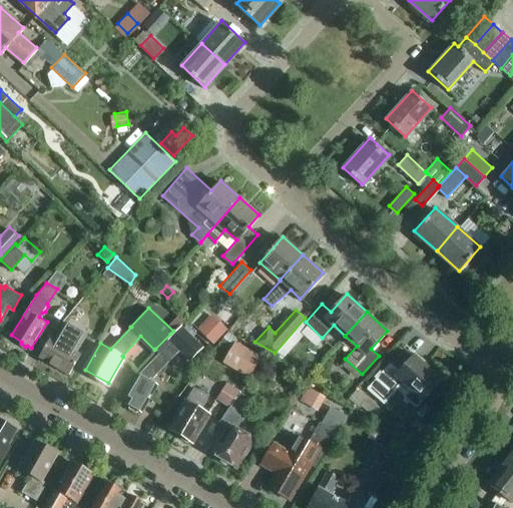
[(202,326),(214,337),(225,325),(213,314),(202,326)]
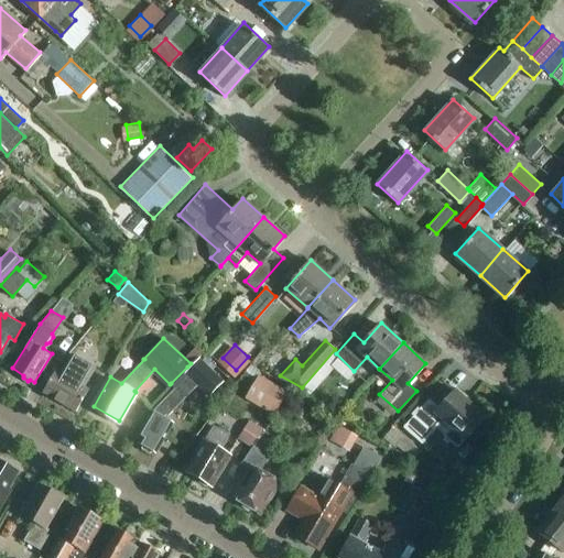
[(89,387),(84,385),(95,365),(72,352),(61,371),(56,369),(43,390),(76,409),(89,387)]
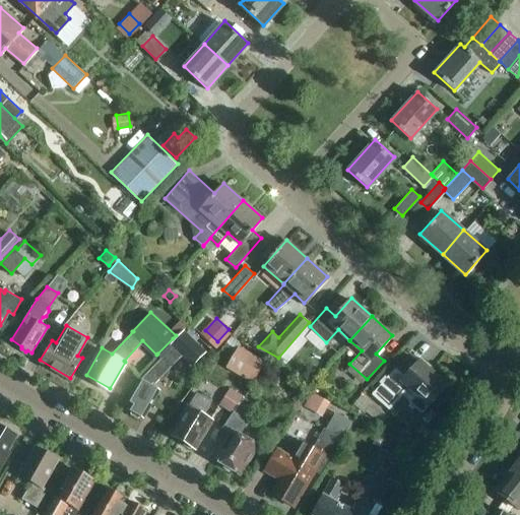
[(198,336),(186,325),(174,338),(186,349),(198,336)]
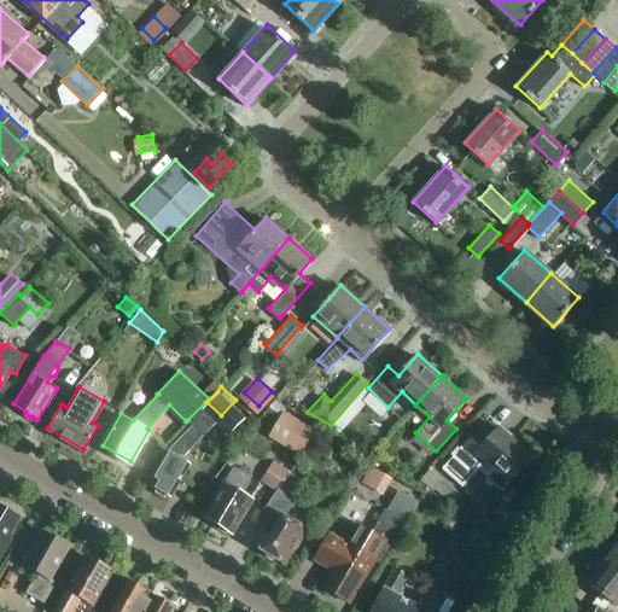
[(205,402),(187,420),(192,424),(167,449),(151,477),(156,479),(153,484),(157,487),(156,490),(164,495),(168,493),(172,495),(190,462),(179,456),(182,453),(184,454),(221,415),(207,402),(205,402)]
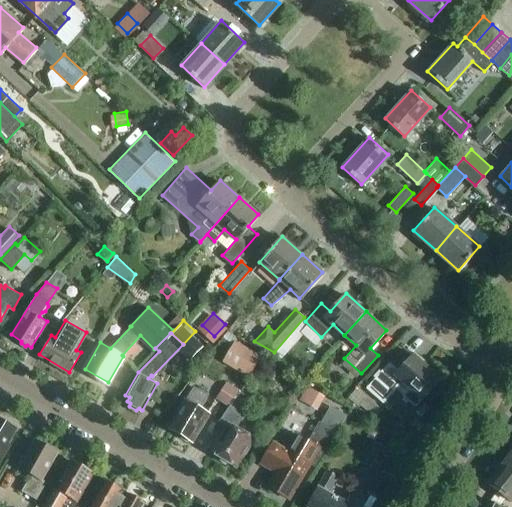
[(236,339),(226,357),(250,371),(260,354),(236,339)]
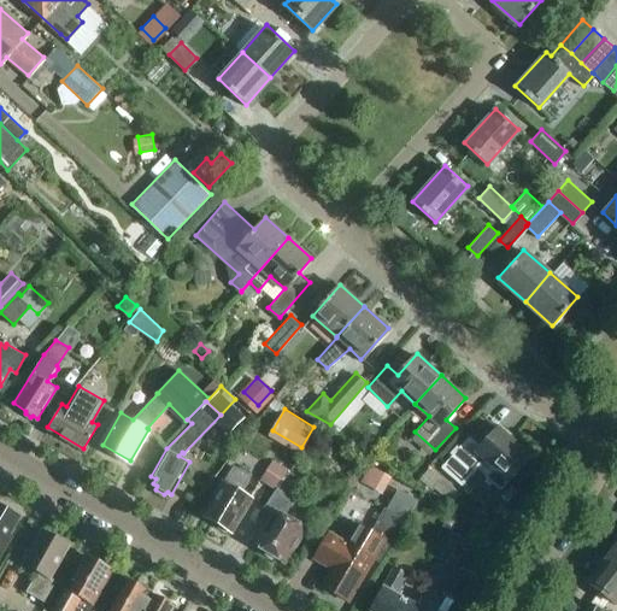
[(441,466),(462,485),(477,466),(501,487),(530,454),(498,426),(480,445),(469,435),(441,466)]
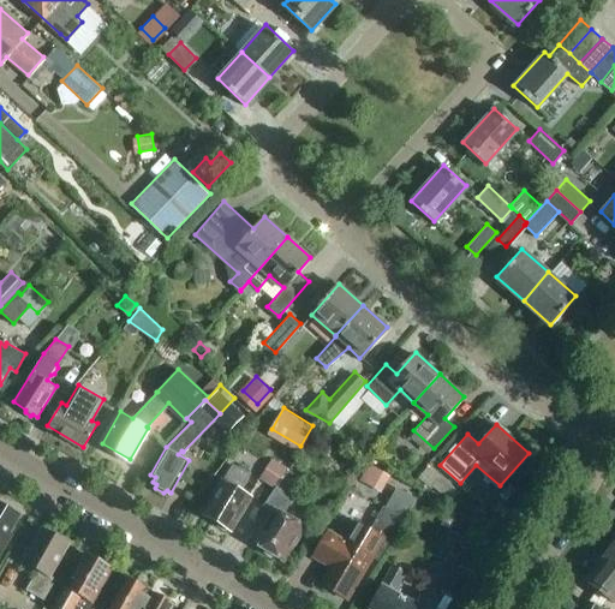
[(249,497),(251,494),(240,488),(249,472),(233,463),(225,478),(222,477),(214,490),(218,493),(206,513),(216,519),(218,524),(225,527),(228,526),(231,527),(242,509),(244,511),(251,499),(249,497)]
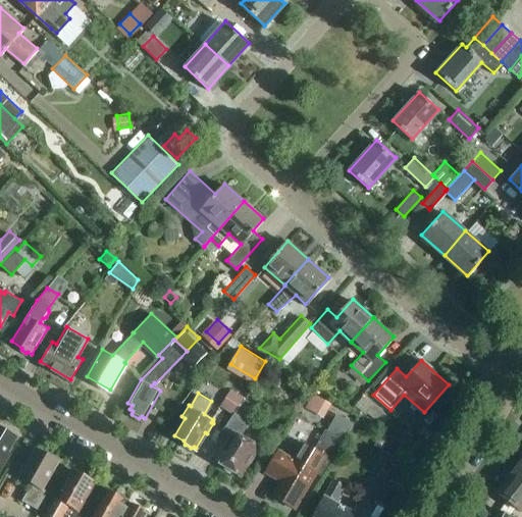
[(306,406),(323,416),(331,402),(314,393),(306,406)]
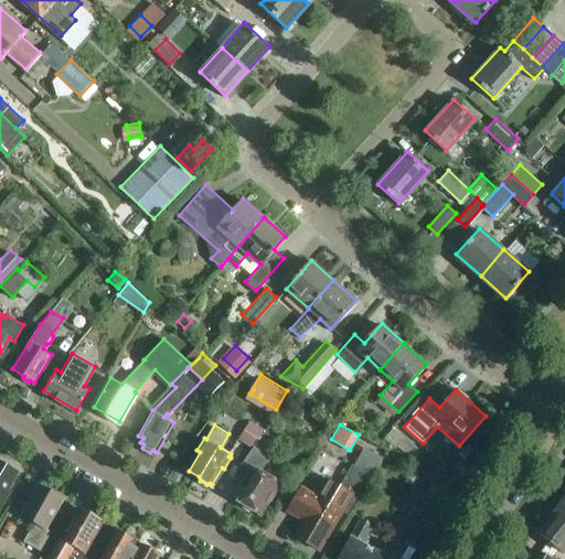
[(393,427),(386,434),(398,445),(405,438),(393,427)]
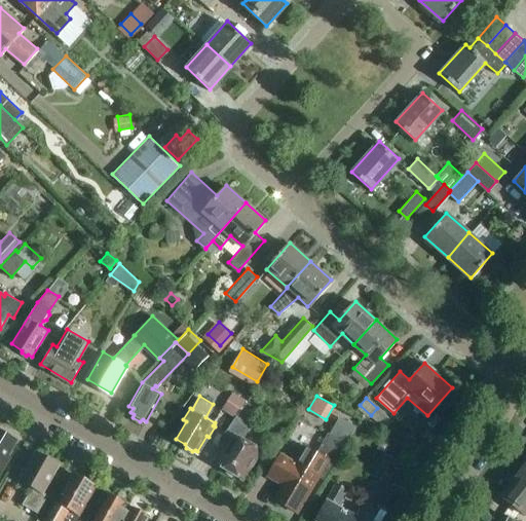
[(247,400),(236,415),(237,415),(248,421),(257,406),(247,400)]
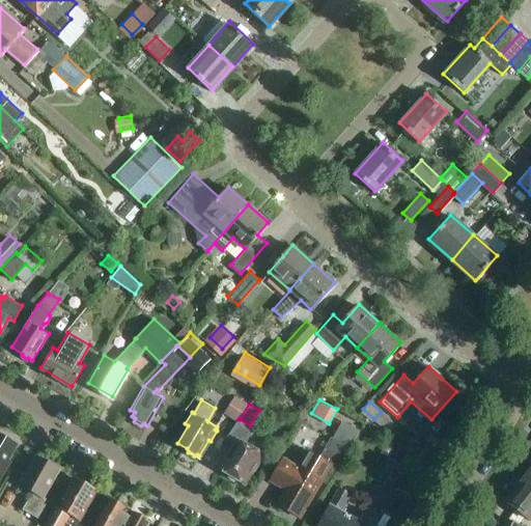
[(250,425),(240,419),(239,419),(225,439),(233,444),(220,468),(227,472),(228,476),(234,479),(238,478),(245,482),(253,468),(255,469),(264,452),(245,441),(253,426),(250,425)]
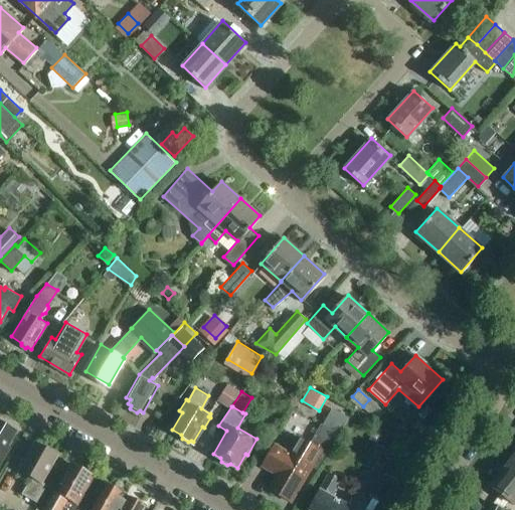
[(16,430),(13,428),(13,425),(9,422),(7,423),(0,419),(0,461),(9,446),(7,445),(16,430)]
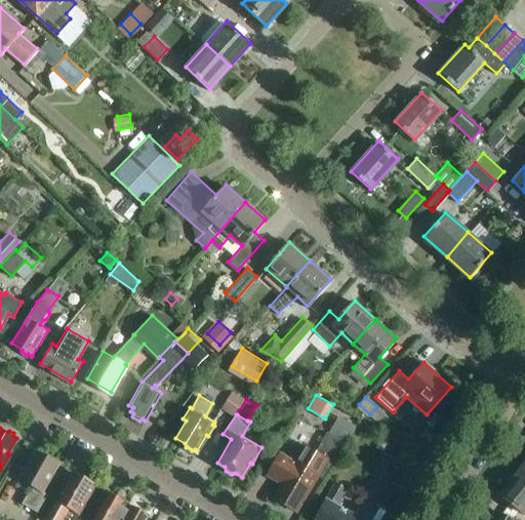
[(275,496),(297,511),(319,474),(324,476),(332,461),(336,463),(348,443),(329,432),(318,450),(307,444),(296,461),(282,451),(269,473),(284,482),(275,496)]
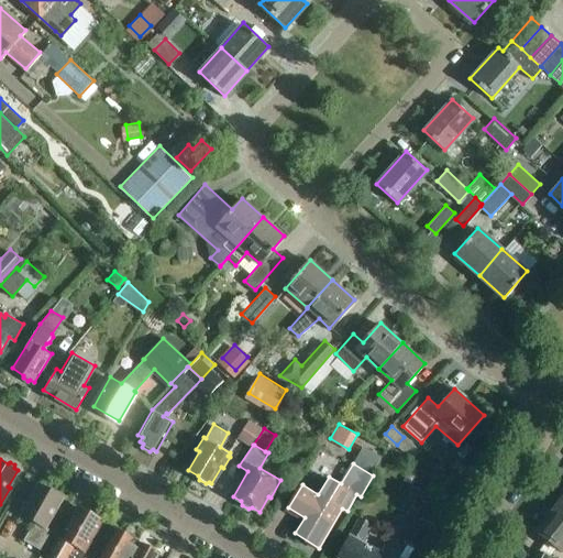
[(404,478),(427,490),(434,476),(411,463),(404,478)]
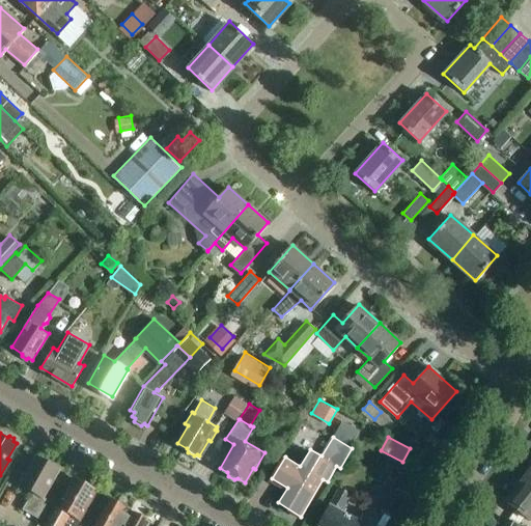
[(436,461),(442,450),(428,442),(422,451),(436,461)]
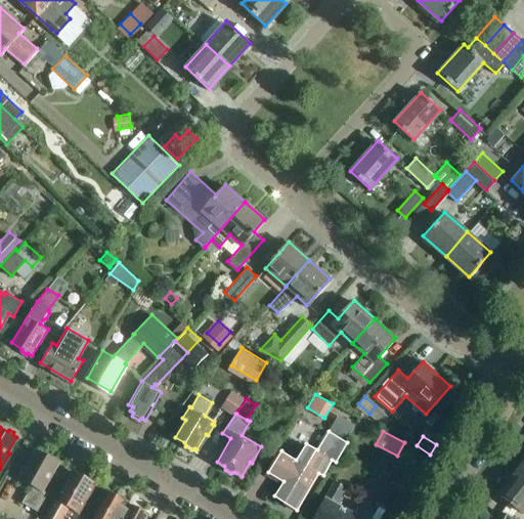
[(19,471),(22,473),(20,476),(33,483),(23,501),(37,510),(47,491),(42,488),(58,462),(45,453),(46,451),(40,448),(39,450),(36,448),(27,465),(24,465),(19,471)]
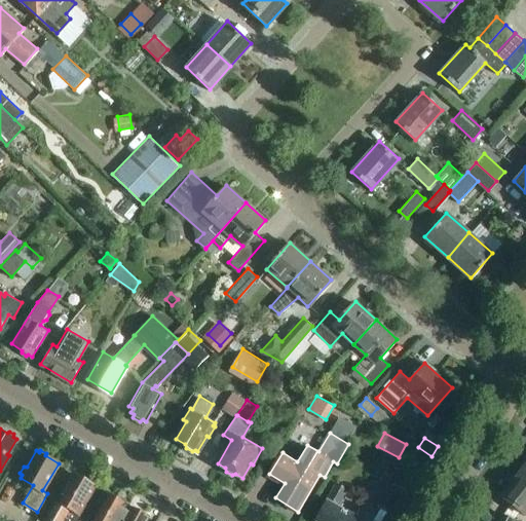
[(525,461),(516,475),(525,482),(525,461)]
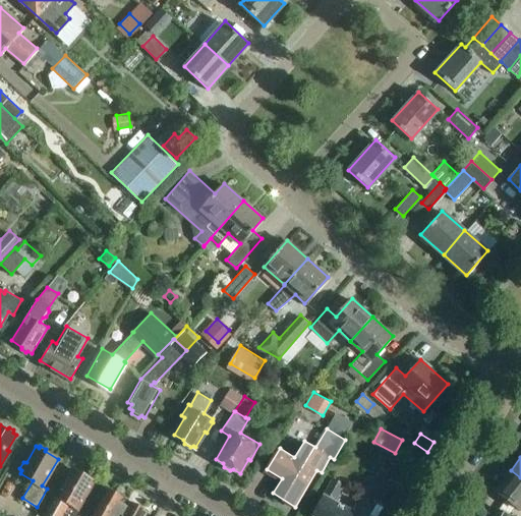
[(366,492),(381,500),(397,472),(383,463),(366,492)]
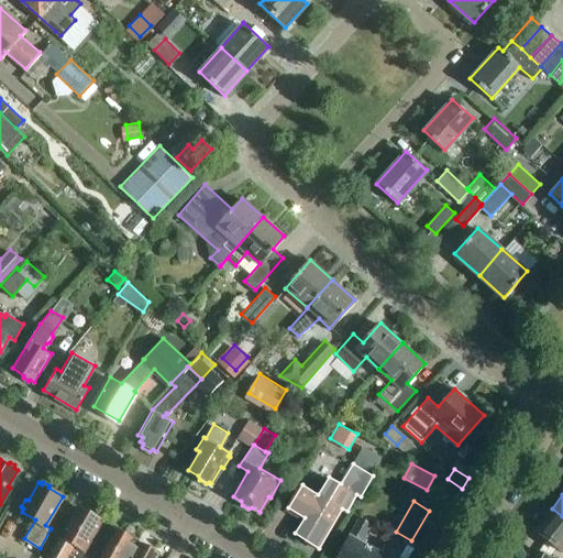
[(85,549),(101,520),(98,517),(97,513),(90,510),(88,511),(78,505),(48,557),(51,557),(86,557),(90,551),(85,549)]
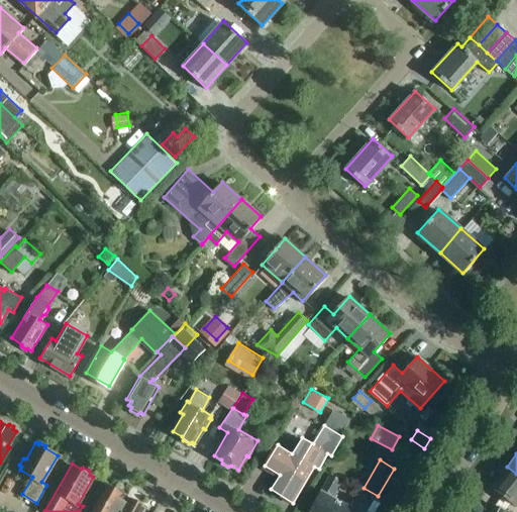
[(516,474),(507,467),(492,486),(516,505),(516,504),(516,474)]
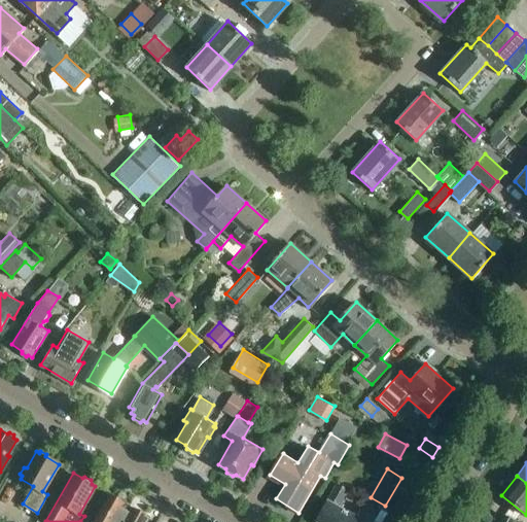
[(316,521),(317,521),(355,521),(358,517),(339,507),(349,488),(338,482),(326,500),(327,501),(316,521)]
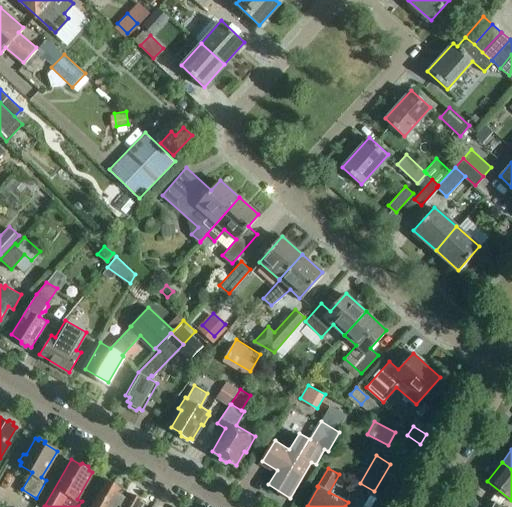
[(116,506),(124,494),(120,491),(122,488),(119,486),(118,483),(113,480),(110,481),(107,480),(90,506),(116,506)]
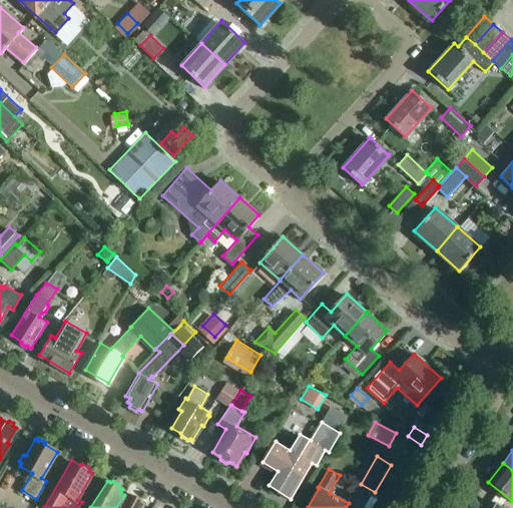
[(10,503),(19,507),(30,507),(35,500),(17,491),(10,503)]
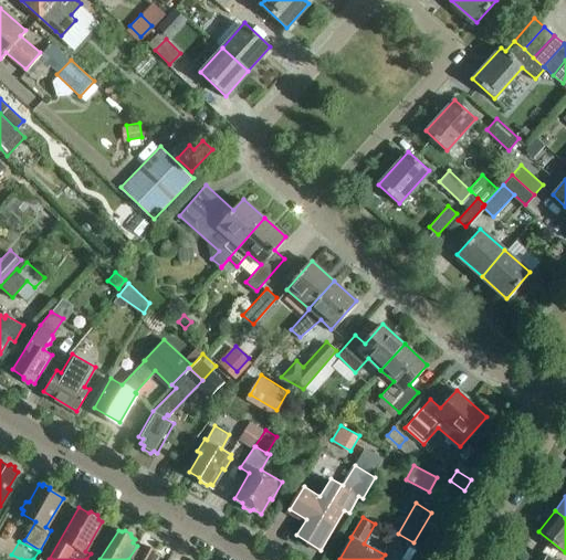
[(137,546),(128,559),(156,559),(160,555),(157,553),(156,550),(149,546),(147,547),(144,545),(142,548),(137,546)]
